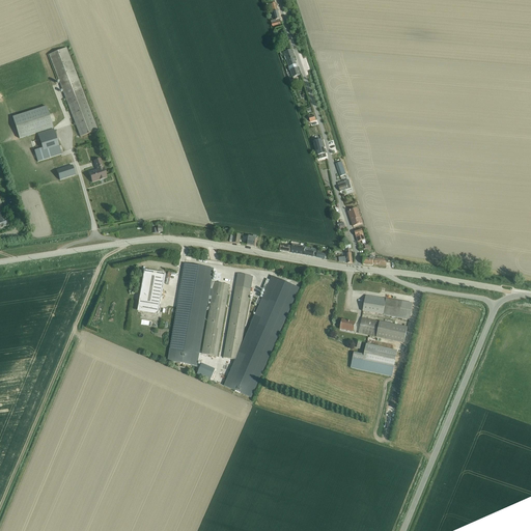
[(276,3),(271,5),(276,21),(277,21),(278,22),(276,23),(277,26),(281,24),(278,10),(276,3)]
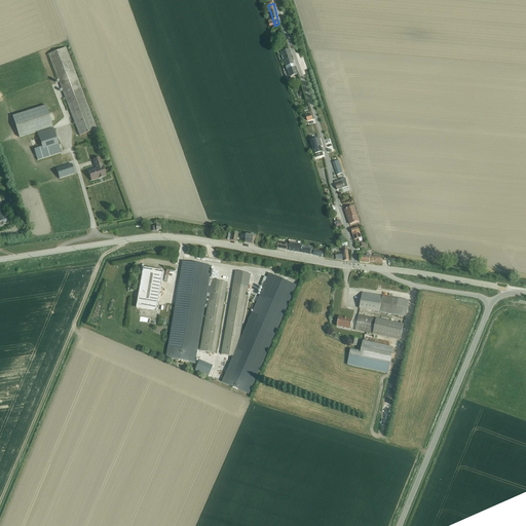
[(66,47),(48,54),(62,88),(79,136),(98,129),(66,47)]
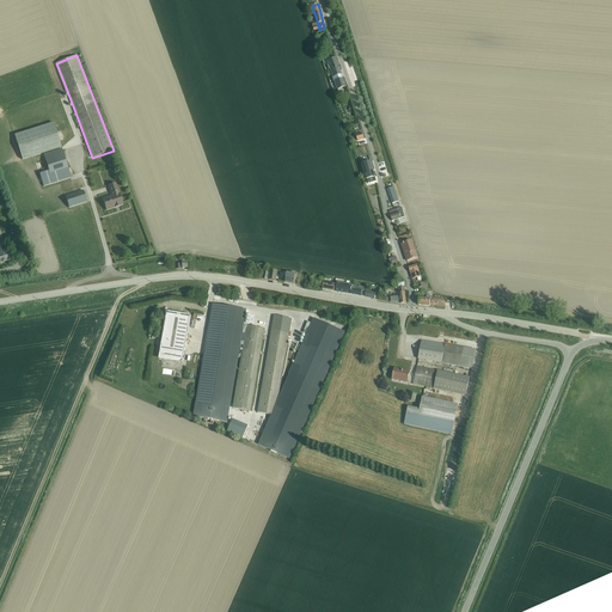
[(336,59),(328,61),(337,90),(346,87),(343,79),(342,79),(341,75),(342,75),(341,71),(340,71),(336,59)]
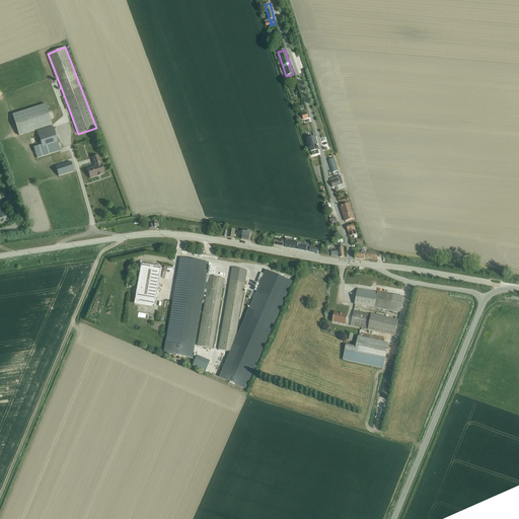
[(16,114),(12,115),(19,136),(52,125),(46,104),(16,114)]
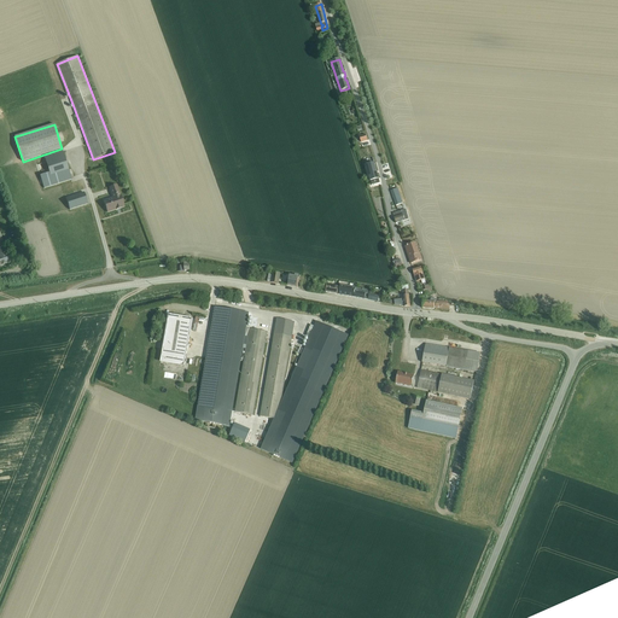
[(50,173),(40,175),(45,188),(71,180),(62,150),(44,156),(50,173)]
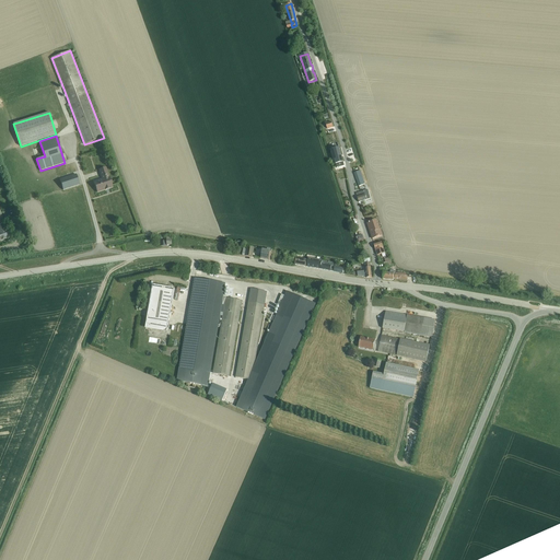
[(339,148),(331,150),(336,164),(342,162),(339,148)]
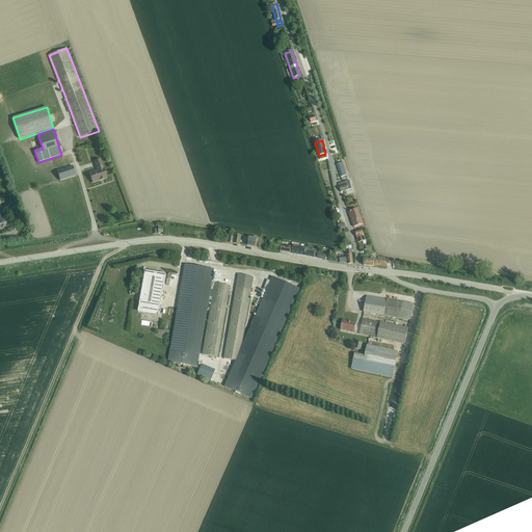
[(97,170),(89,173),(90,177),(89,178),(90,179),(91,180),(92,184),(107,179),(101,159),(94,162),(97,170)]
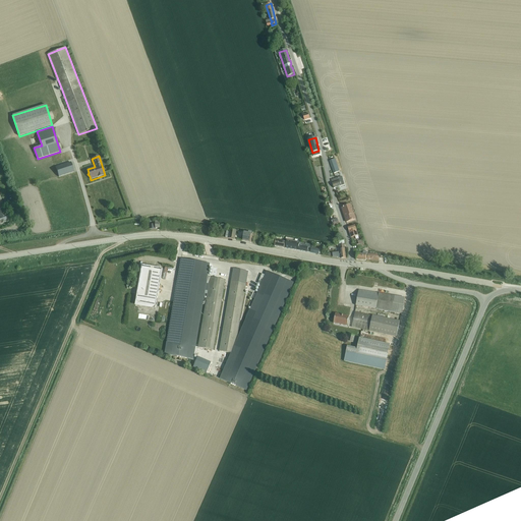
[(336,159),(330,161),(334,174),(340,172),(336,159)]
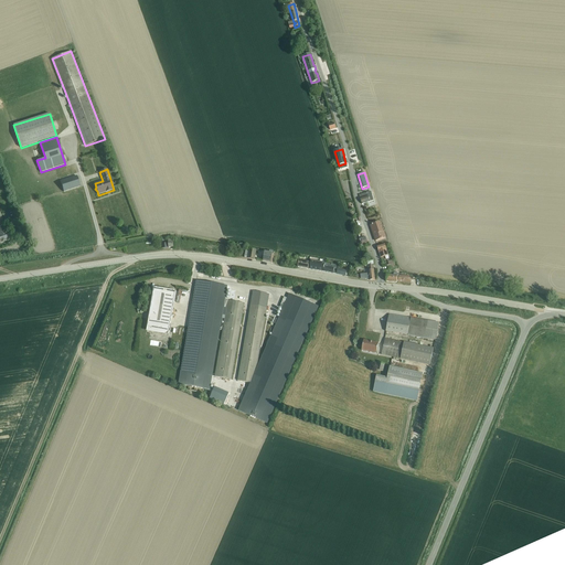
[(77,176),(60,181),(64,192),(81,187),(77,176)]
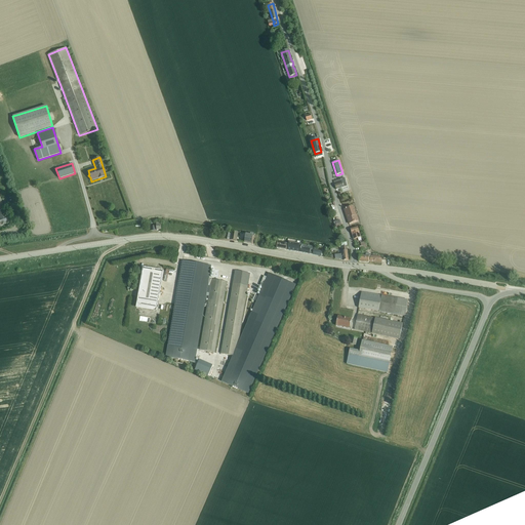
[(345,178),(333,182),(336,190),(348,187),(345,178)]
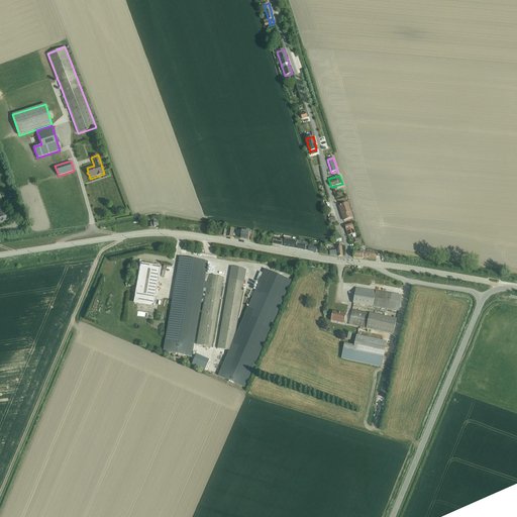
[(0,222),(9,219),(7,214),(0,194),(0,222)]
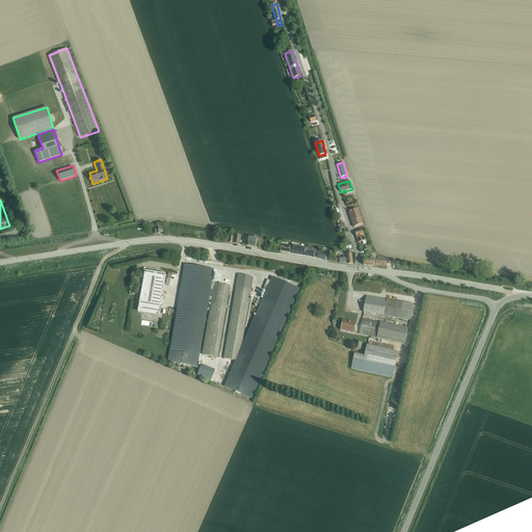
[(357,209),(349,212),(354,228),(364,223),(362,218),(357,209)]
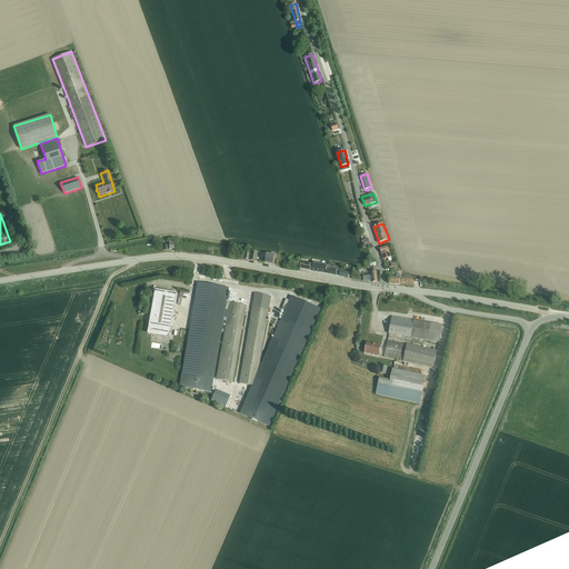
[(388,246),(380,249),(383,260),(388,258),(389,261),(391,260),(388,246)]
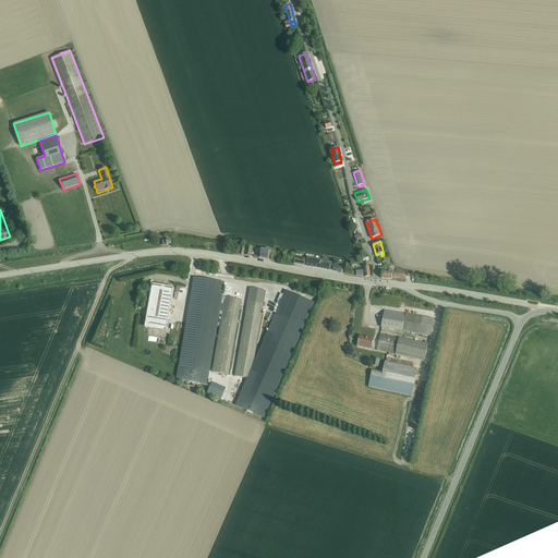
[(262,249),(259,257),(268,259),(270,249),(266,247),(266,250),(262,249)]
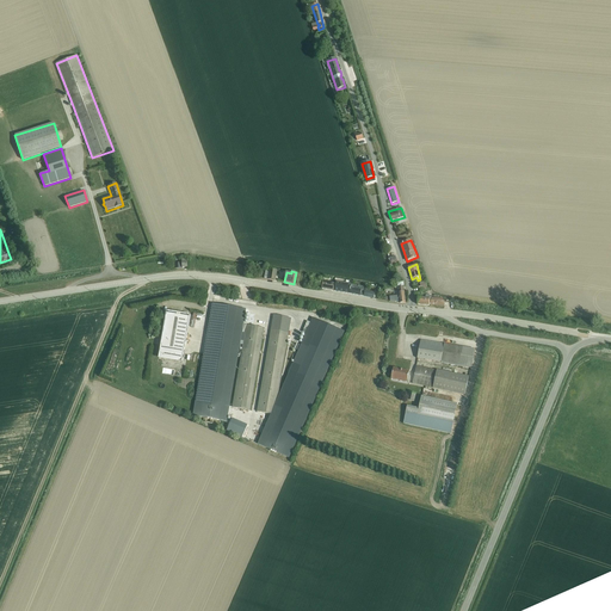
[(350,294),(352,284),(337,282),(334,291),(347,294),(350,294)]
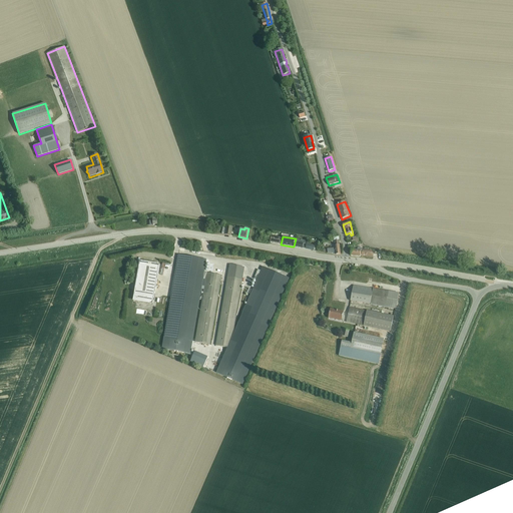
[(296,238),(294,246),(295,246),(314,250),(315,245),(305,243),(306,240),(296,238)]
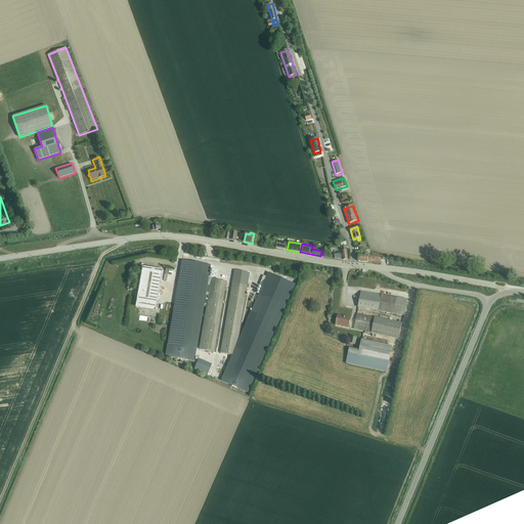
[(358,255),(358,261),(360,261),(368,262),(368,261),(372,262),(375,262),(376,262),(381,262),(381,257),(370,256),(368,254),(368,253),(365,253),(365,256),(358,255)]
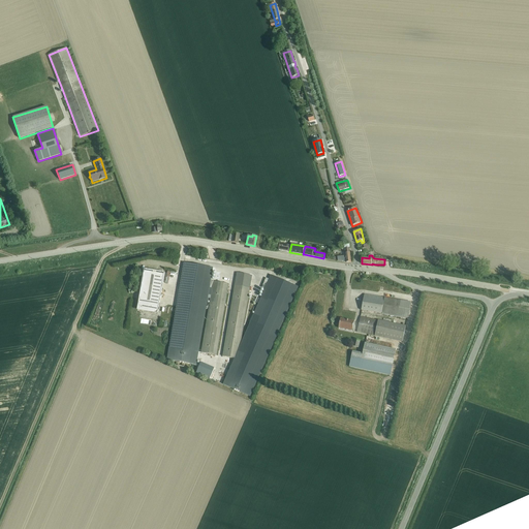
[(210,288),(211,281),(213,268),(184,262),(167,360),(196,365),(208,299),(210,288)]
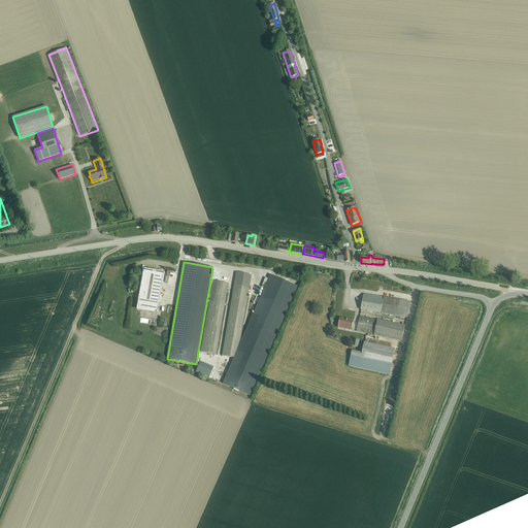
[(144,269),(137,310),(158,314),(158,307),(160,308),(160,303),(159,303),(164,272),(144,269)]
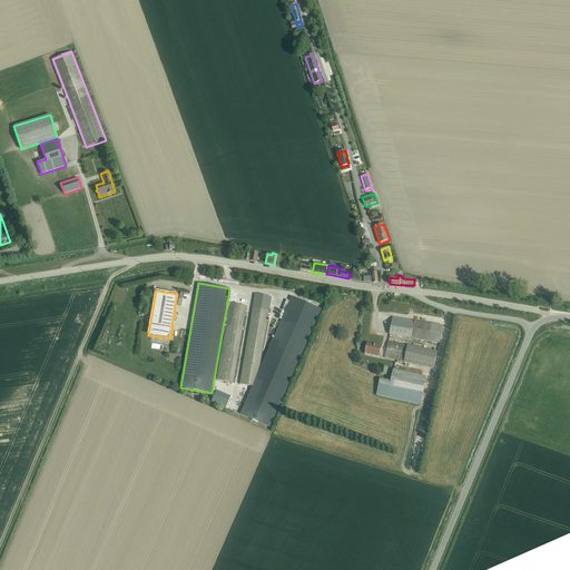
[(253,307),(269,311),(272,297),(255,294),(253,307)]
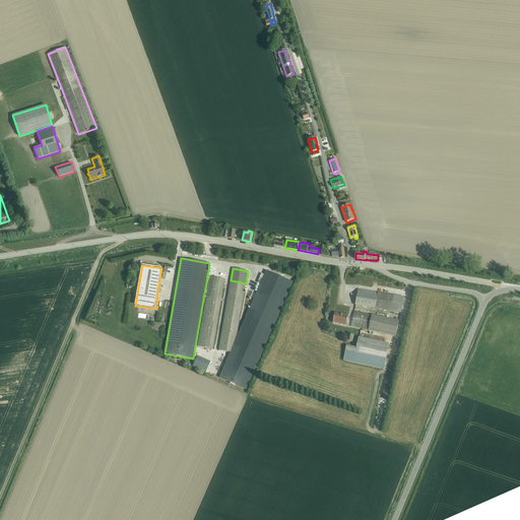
[(237,339),(231,352),(219,378),(247,390),(294,282),(267,271),(266,270),(256,295),(253,293),(252,298),(254,299),(250,309),(238,338),(237,339)]
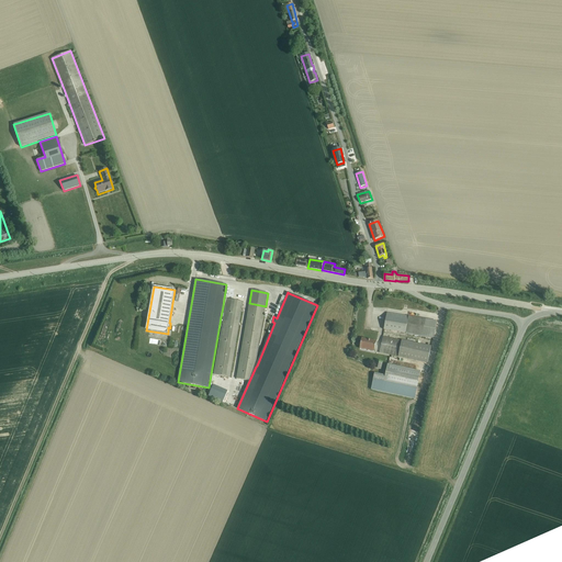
[(223,306),(221,317),(224,317),(214,374),(229,378),(243,302),(226,299),(224,299),(223,306)]
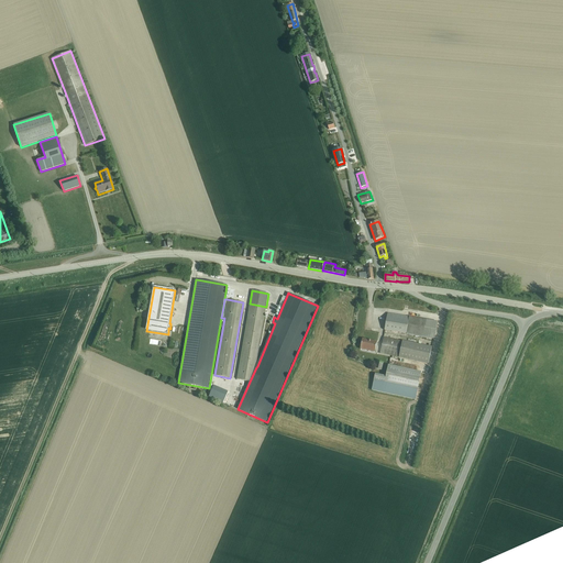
[(266,307),(250,304),(238,379),(250,382),(256,367),(257,366),(256,365),(266,307)]
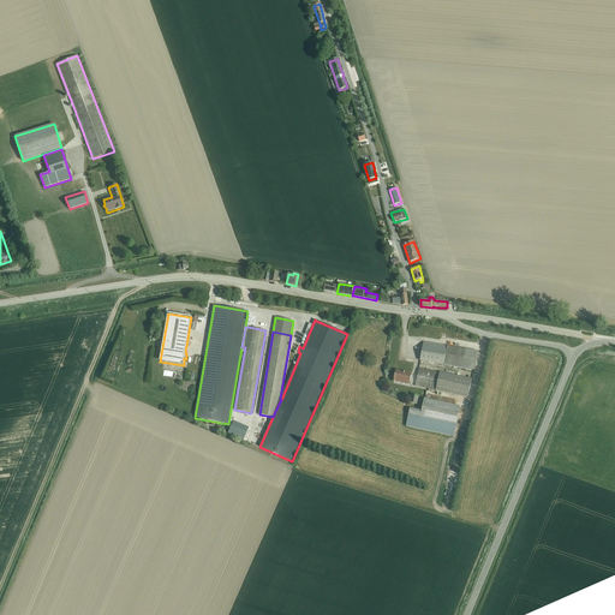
[(424,342),(421,362),(463,369),(475,370),(478,352),(472,351),(424,342)]
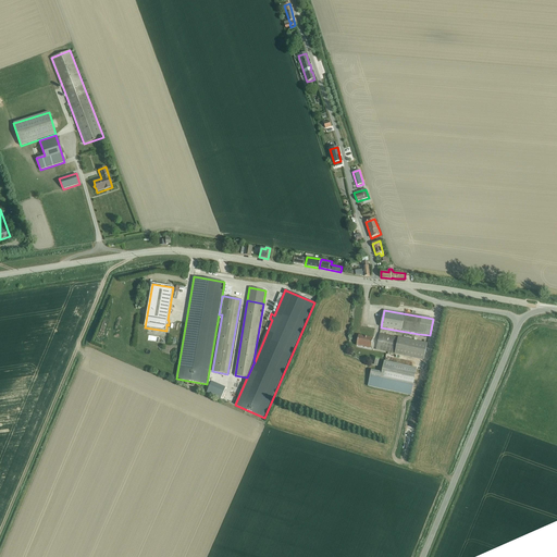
[(380,334),(376,350),(394,354),(399,355),(423,360),(428,344),(380,334)]
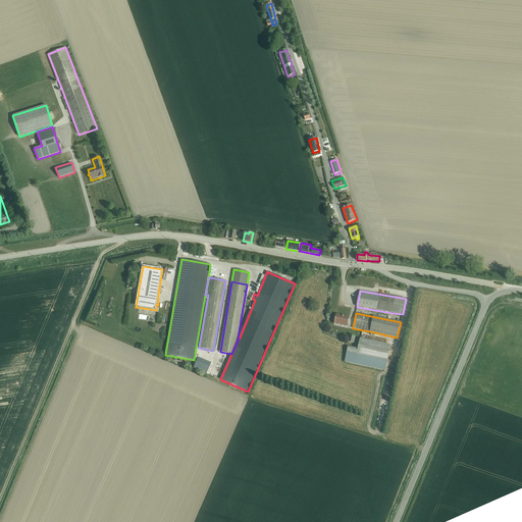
[(336,314),(334,324),(348,327),(350,317),(336,314)]
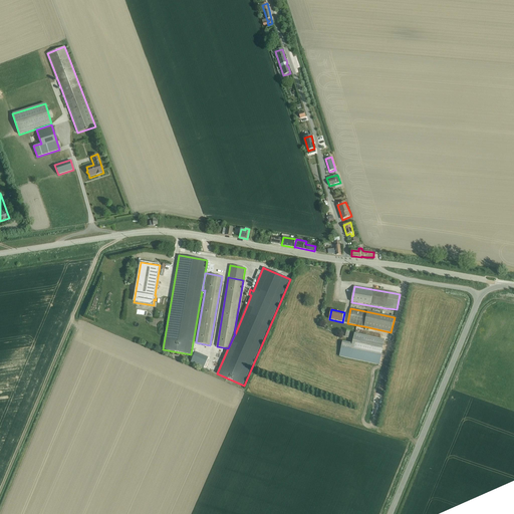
[(342,341),(339,356),(359,360),(379,364),(384,339),(354,333),(352,343),(342,341)]
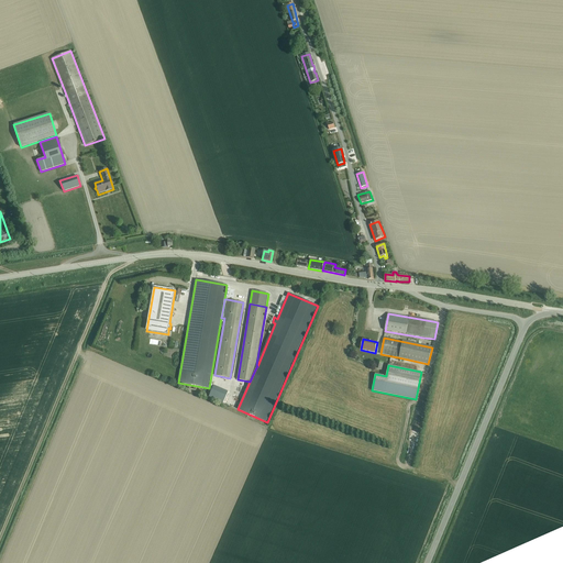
[(216,384),(210,396),(224,403),(230,389),(216,384)]
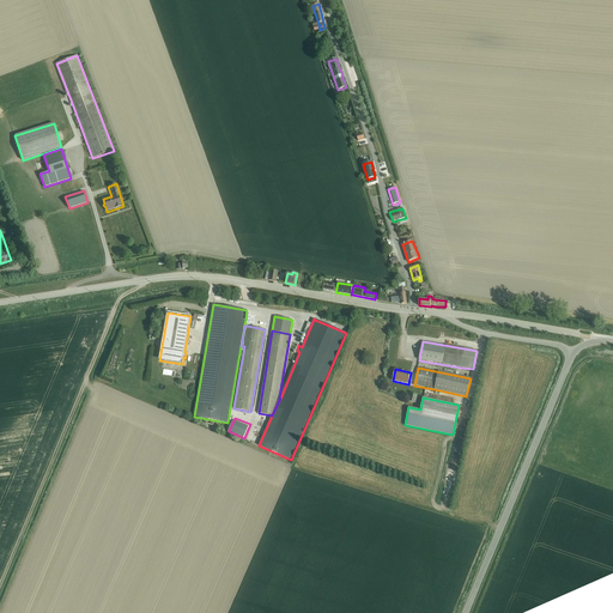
[(453,489),(444,487),(442,504),(450,505),(453,489)]
